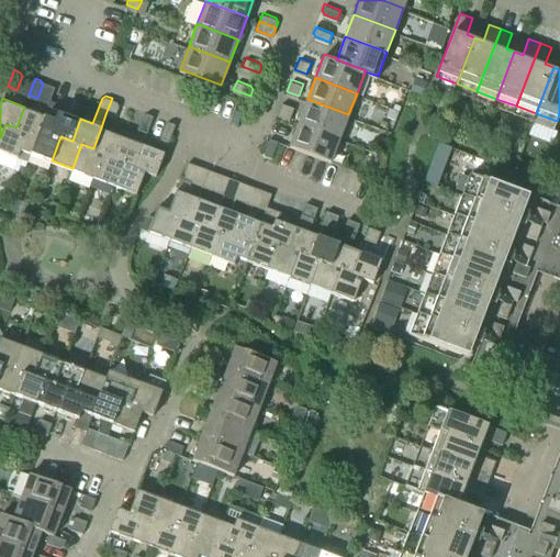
[(114,118),(120,104),(118,100),(112,98),(105,114),(114,118)]
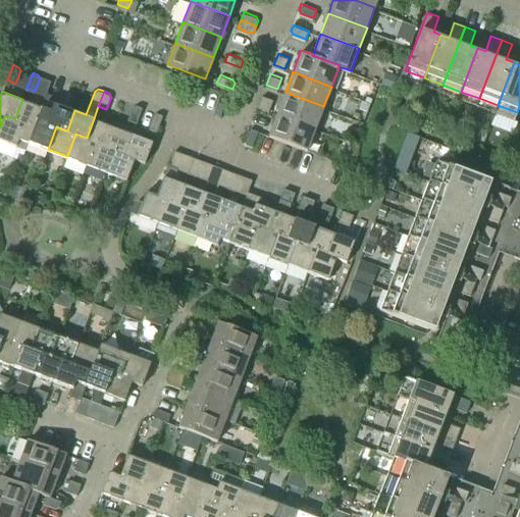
[(67,131),(74,110),(56,104),(59,96),(47,92),(41,106),(42,106),(29,142),(48,149),(56,126),(67,131)]
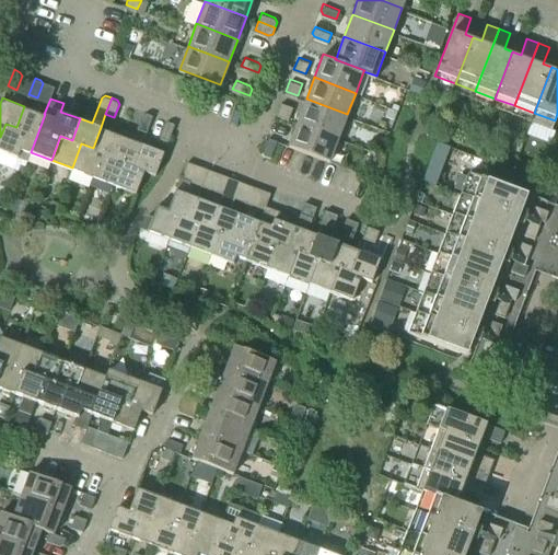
[(339,137),(347,114),(306,99),(298,120),(339,137)]
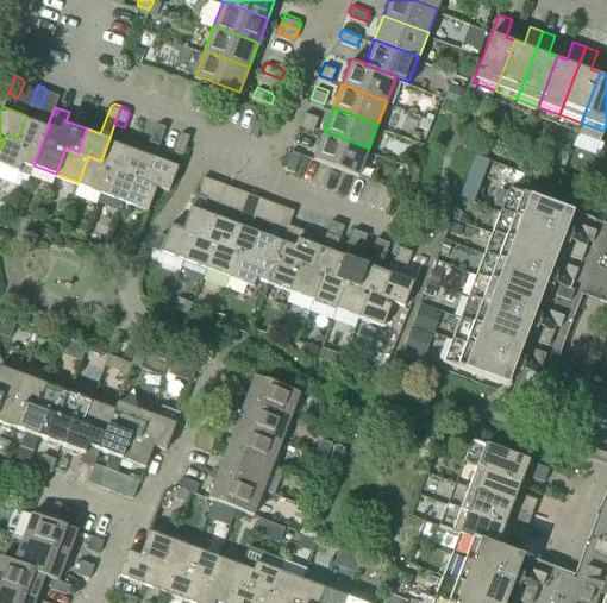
[(314,129),(319,114),(307,110),(301,123),(314,129)]
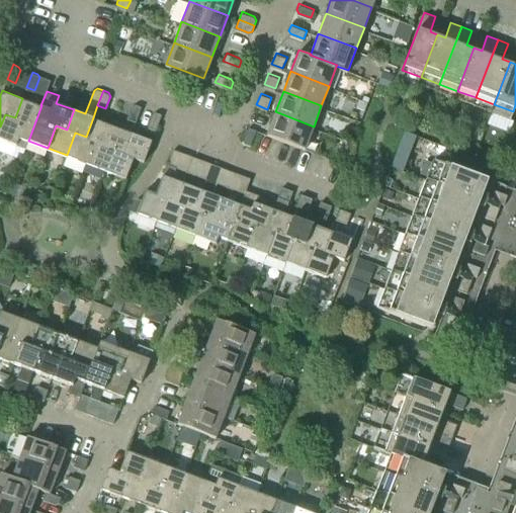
[(28,141),(41,105),(40,105),(22,98),(15,117),(5,114),(0,126),(0,149),(13,154),(15,149),(23,152),(28,141)]
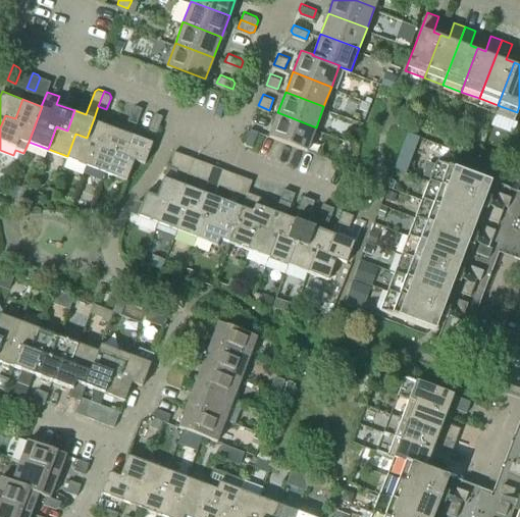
[(137,121),(143,106),(137,104),(134,105),(128,118),(137,121)]
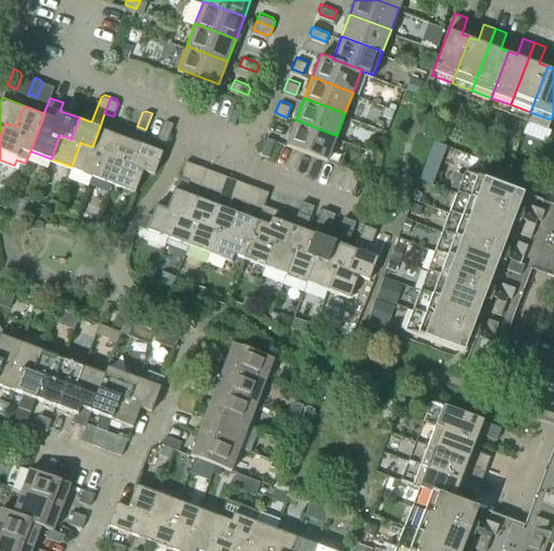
[(167,138),(174,121),(167,119),(164,121),(159,134),(167,138)]
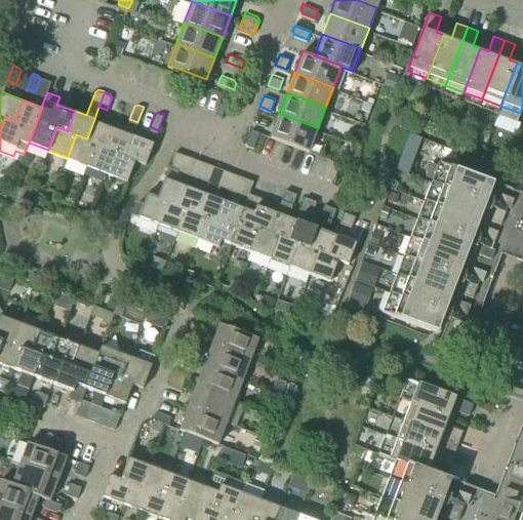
[(310,150),(318,128),(279,113),(271,134),(310,150)]
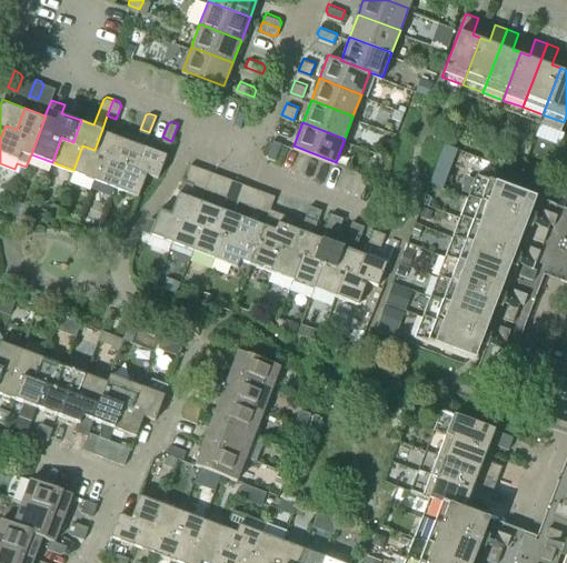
[(116,158),(123,137),(102,129),(95,150),(82,146),(73,170),(95,178),(105,154),(116,158)]
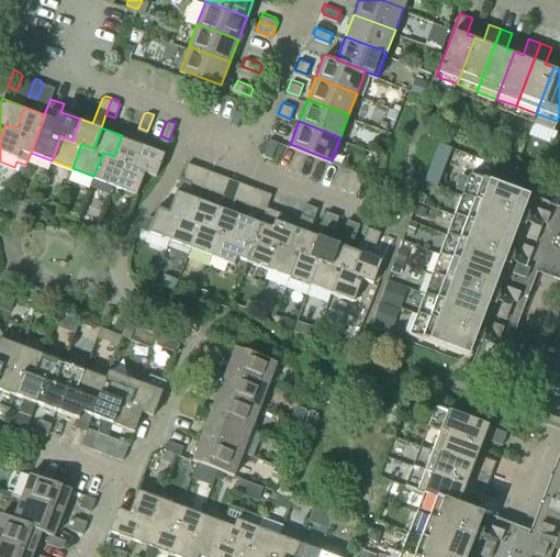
[(135,164),(143,143),(122,135),(114,156),(103,153),(93,176),(115,184),(124,160),(135,164)]
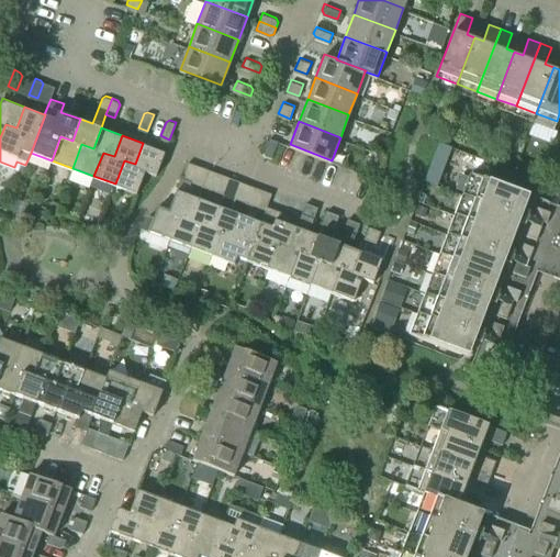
[(272,156),(279,140),(270,136),(265,151),(266,154),(272,156)]
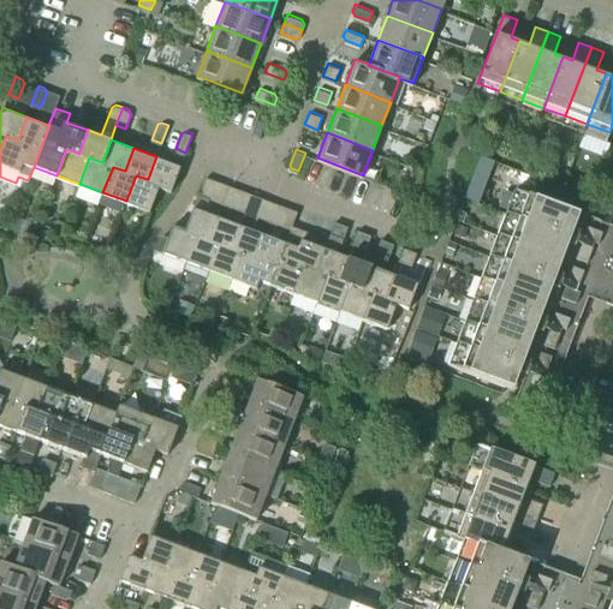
[(150,210),(160,185),(172,190),(180,166),(156,156),(148,179),(136,175),(126,201),(150,210)]
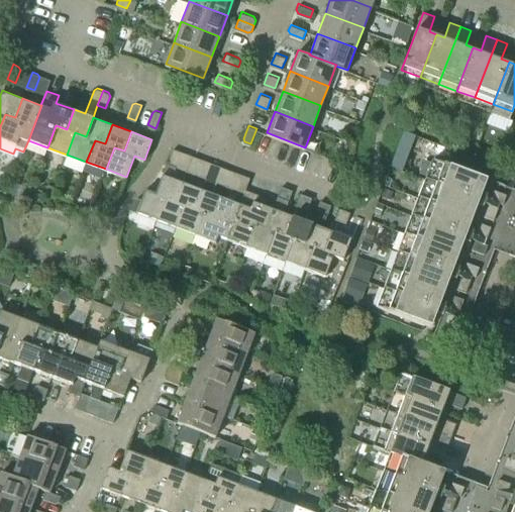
[(403,168),(410,149),(412,144),(400,140),(392,164),(403,168)]
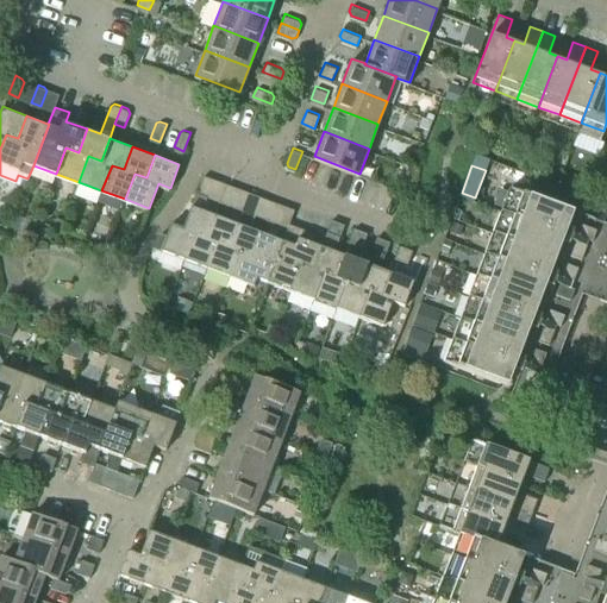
[(207,237),(216,213),(206,209),(207,195),(213,180),(211,176),(205,174),(193,205),(192,205),(183,226),(171,221),(161,249),(186,257),(195,232),(207,237)]
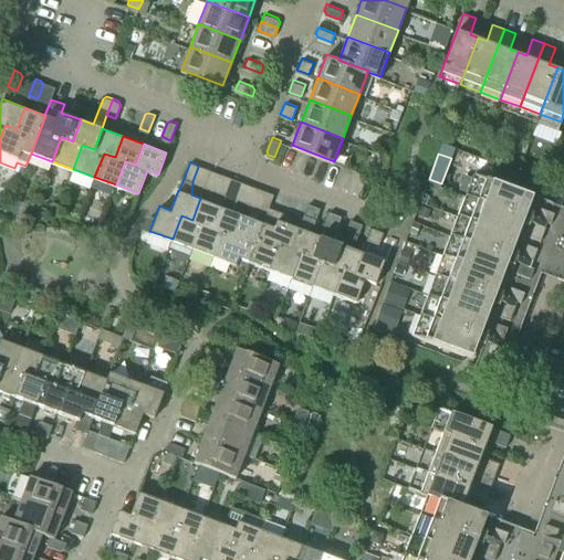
[(213,189),(219,176),(217,171),(211,169),(205,186),(213,189)]
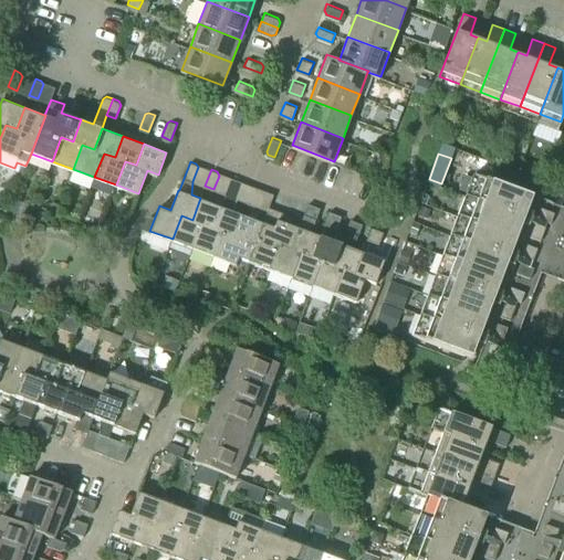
[(472,356),(533,194),(473,172),(413,334),(472,356)]
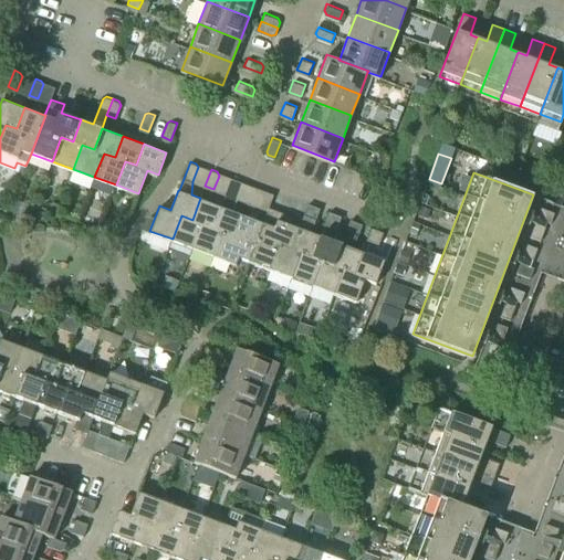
[(235,235),(242,214),(233,210),(238,198),(235,197),(240,183),(238,179),(232,177),(221,205),(213,228),(202,223),(194,247),(215,255),(223,231),(235,235)]
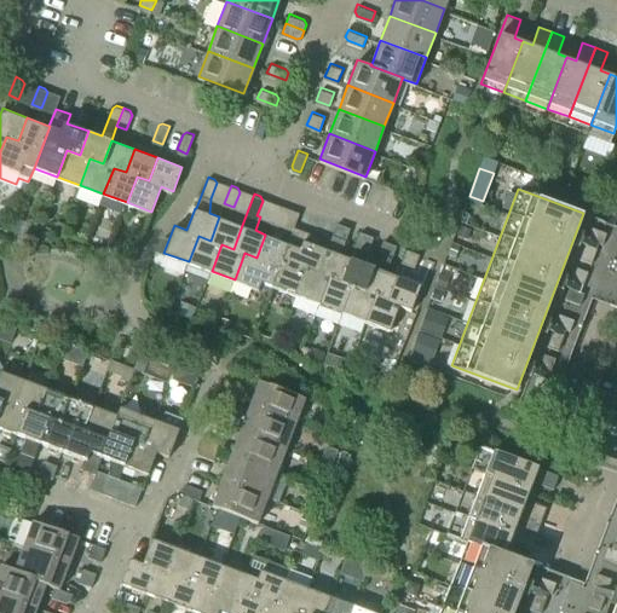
[(616,204),(601,200),(598,208),(616,215),(616,204)]
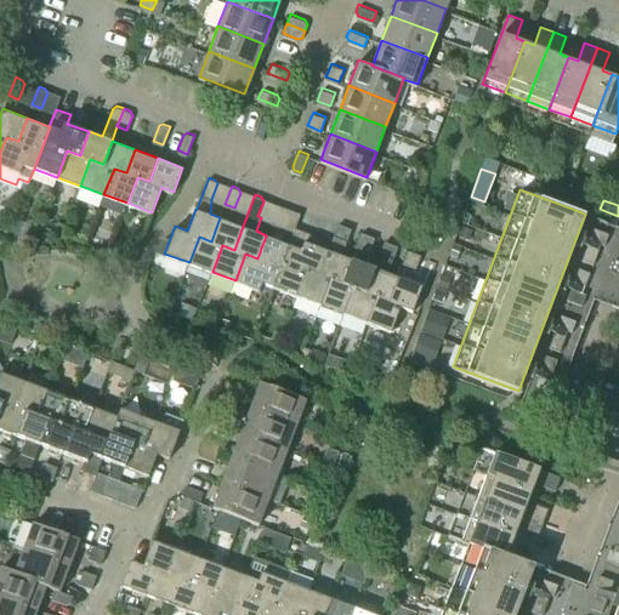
[(280,225),(287,210),(284,205),(278,203),(271,221),(280,225)]
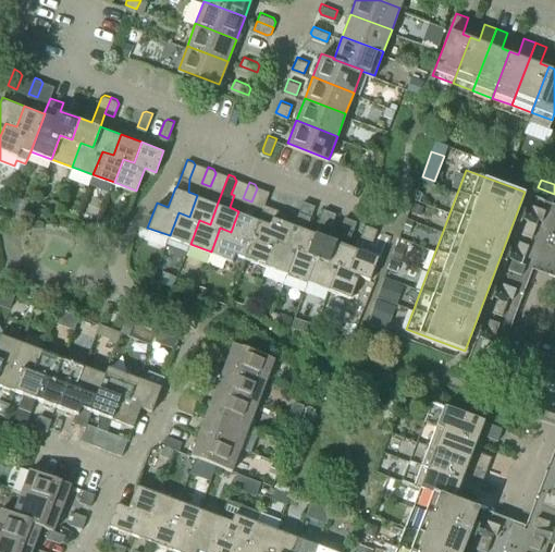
[(210,224),(218,203),(197,195),(189,217),(179,212),(170,235),(190,244),(199,220),(210,224)]
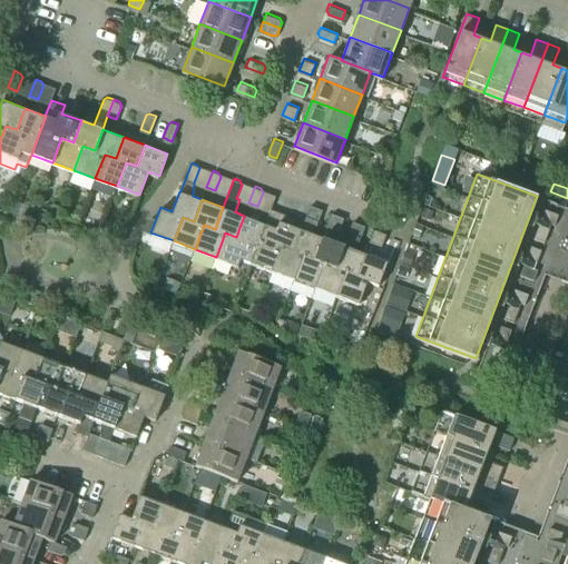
[(319,220),(323,208),(311,204),(306,216),(319,220)]
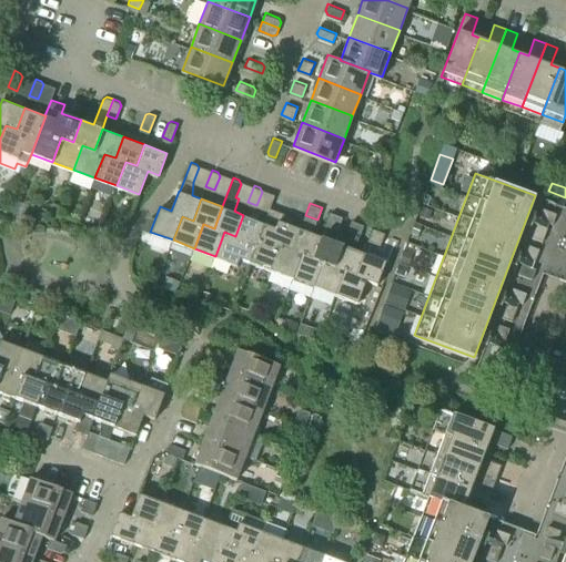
[(292,249),(301,227),(300,227),(291,224),(294,216),(270,206),(264,223),(265,223),(251,261),(272,269),(281,245),(292,249)]
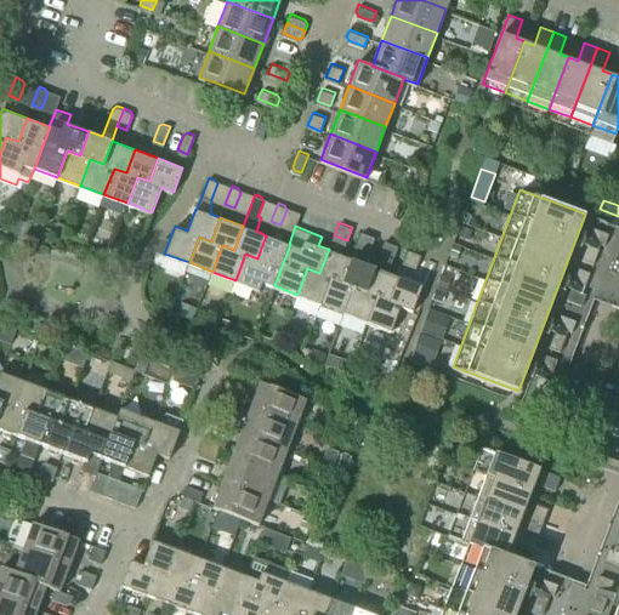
[(605,245),(608,233),(594,228),(590,239),(605,245)]
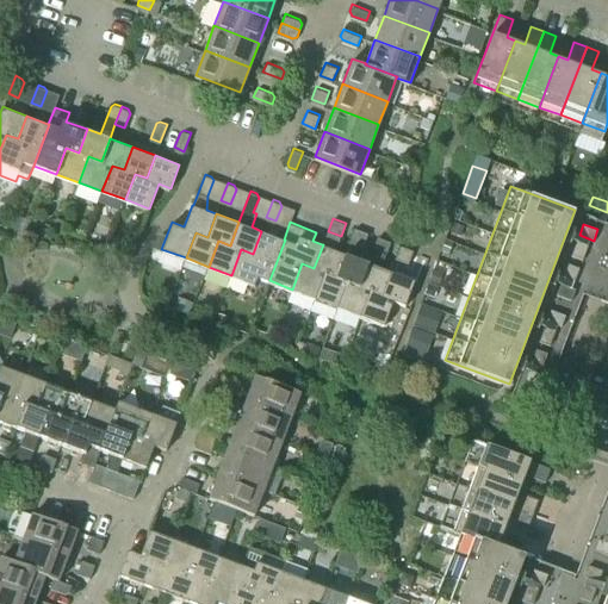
[(364,244),(368,231),(355,226),(351,240),(364,244)]
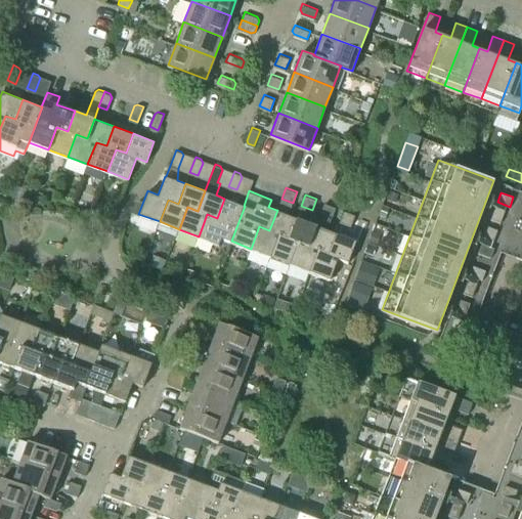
[(245,206),(244,206),(224,199),(217,218),(207,214),(199,236),(219,244),(221,238),(231,241),(245,206)]
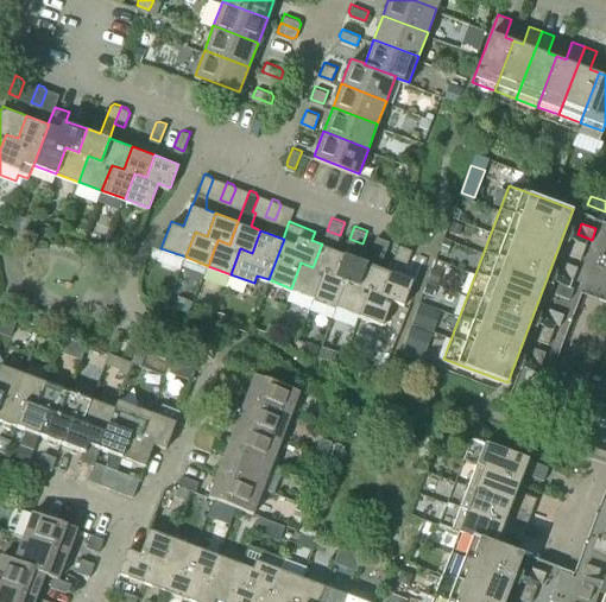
[(336,276),(345,253),(334,249),(340,235),(327,230),(321,244),(322,244),(313,267),(301,263),(291,289),(314,297),(323,271),(336,276)]
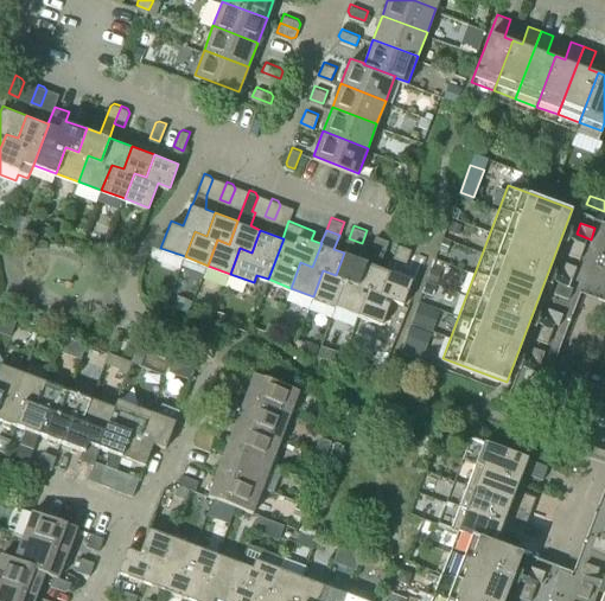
[(381,293),(389,269),(380,266),(389,238),(376,234),(367,261),(358,283),(346,280),(336,305),(358,313),(369,288),(381,293)]
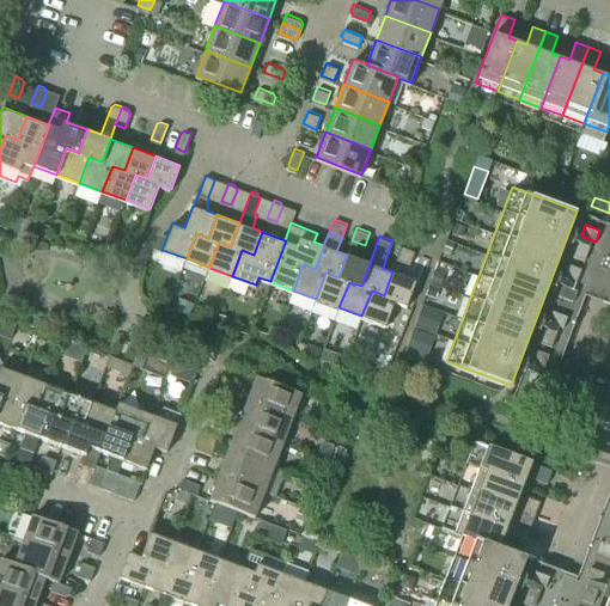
[(585,259),(590,245),(579,240),(573,256),(585,259)]
